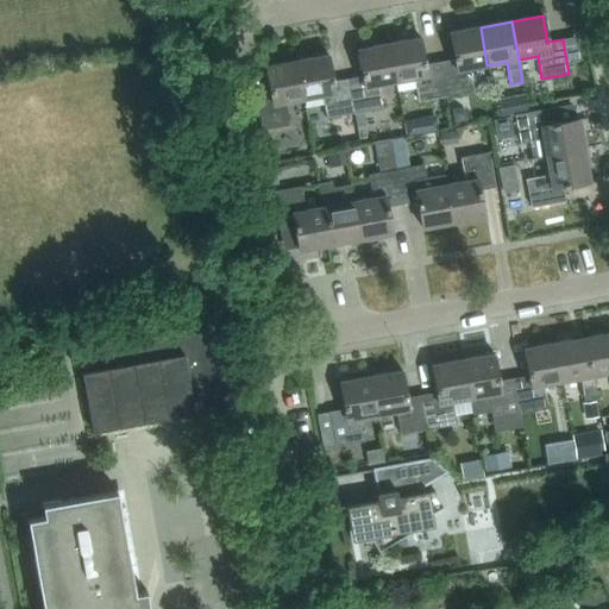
[(439,62),(445,96),(473,92),(470,68),(487,66),(481,27),(449,32),(453,60),(439,62)]
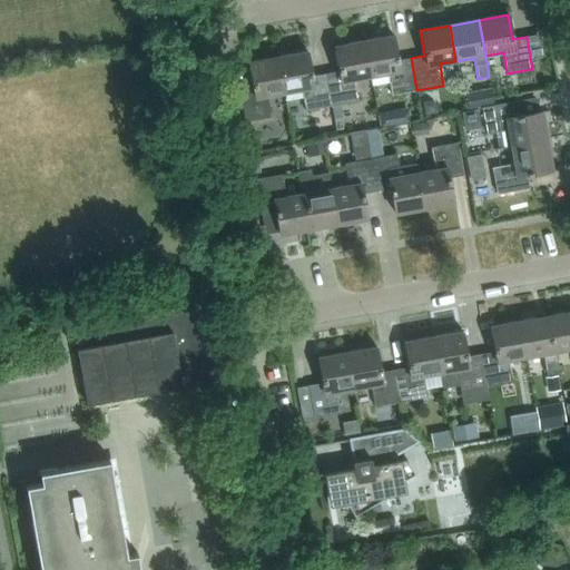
[(391,95),(416,90),(411,58),(397,60),(393,36),(364,40),(370,78),(371,85),(389,81),(391,95)]
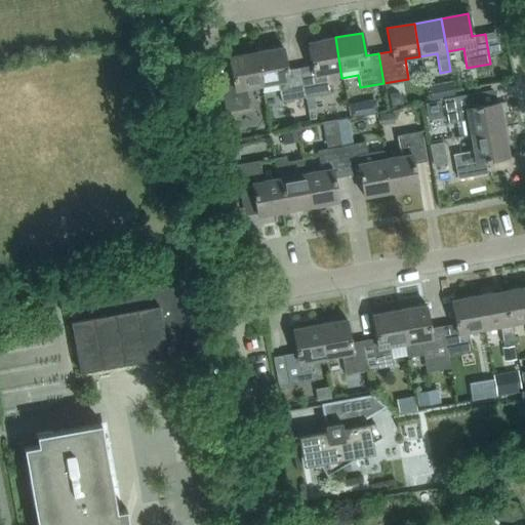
[(340,72),(335,37),(309,42),(313,66),(299,68),(305,97),(307,110),(316,108),(314,96),(329,93),(326,74),(340,72)]
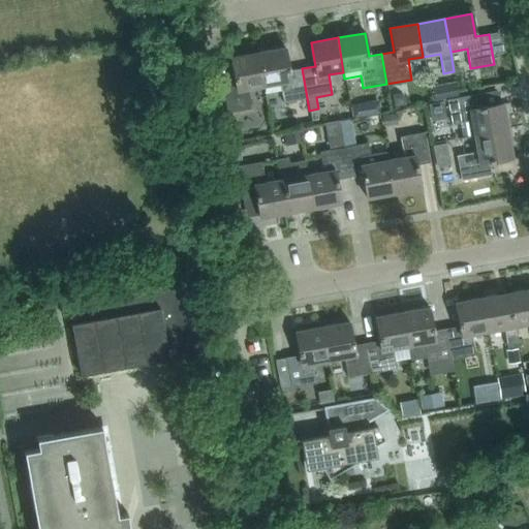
[(307,98),(302,68),(289,70),(285,47),(257,52),(263,87),(265,93),(281,90),(283,102),(307,98)]
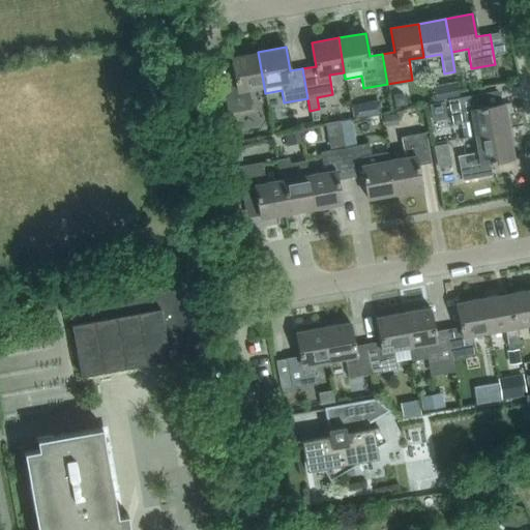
[(264,87),(258,52),(231,57),(235,81),(224,83),(229,113),(253,109),(248,89),(264,87)]
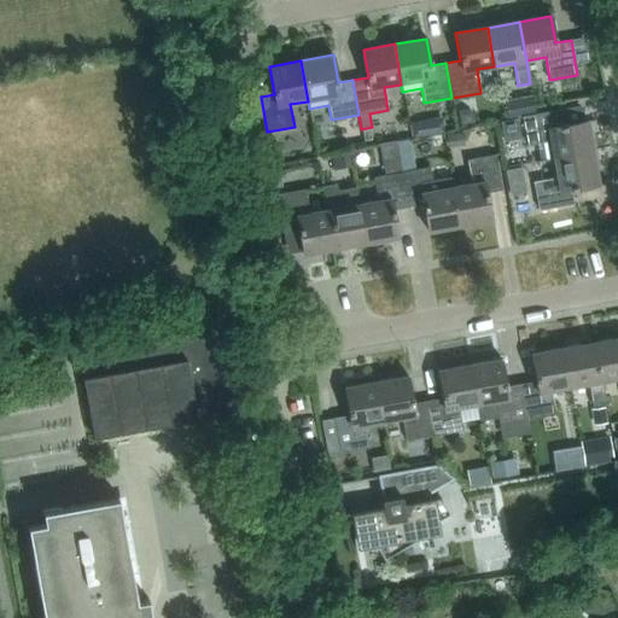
[(532,94),(503,100),(507,118),(536,114),(532,94)]
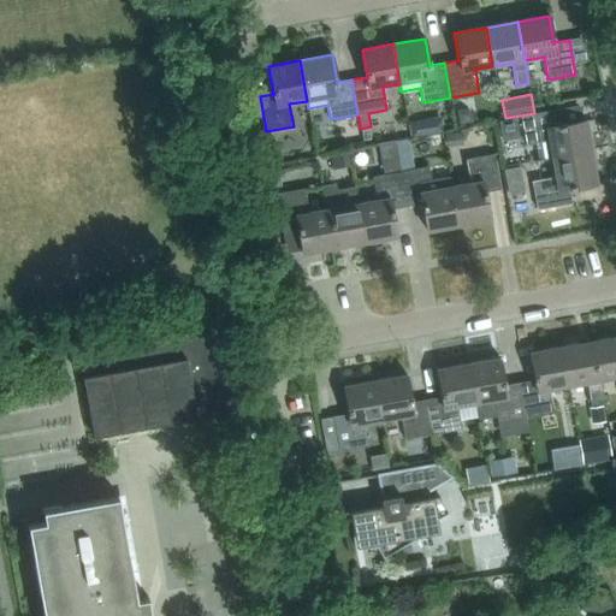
[(534,144),(538,163),(551,160),(591,153),(585,122),(558,125),(556,111),(521,117),(526,146),(534,144)]
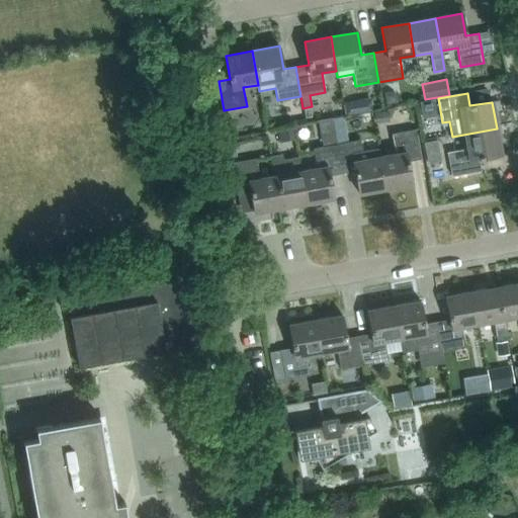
[(390,121),(387,110),(373,113),(375,124),(390,121)]
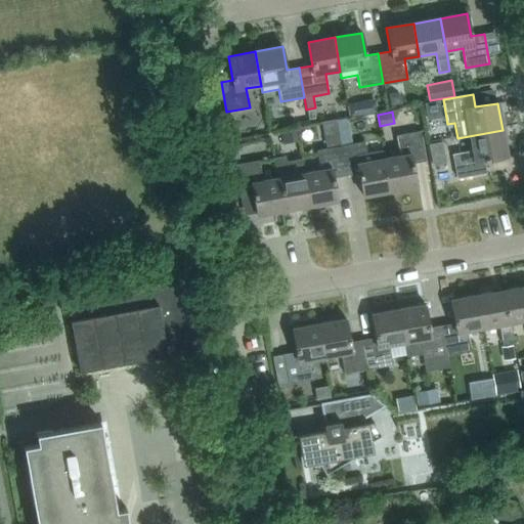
[(297,141),(295,129),(279,131),(282,144),(297,141)]
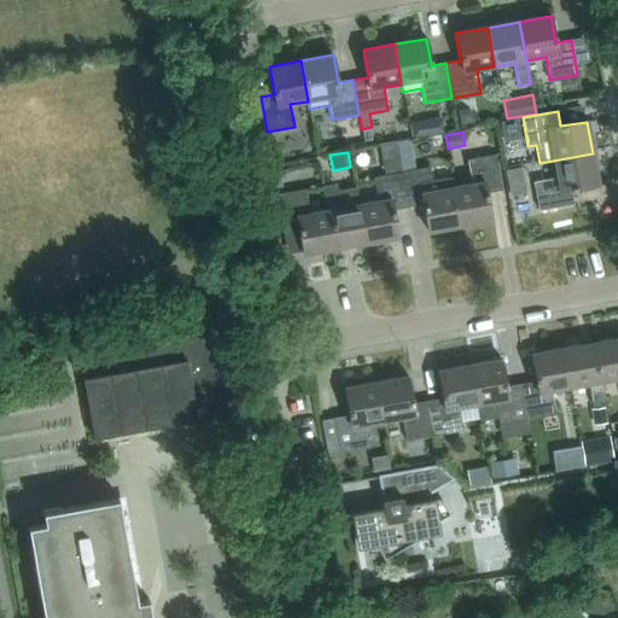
[(534,182),(536,194),(538,210),(573,203),(571,190),(598,186),(593,153),(553,161),(555,179),(534,182)]
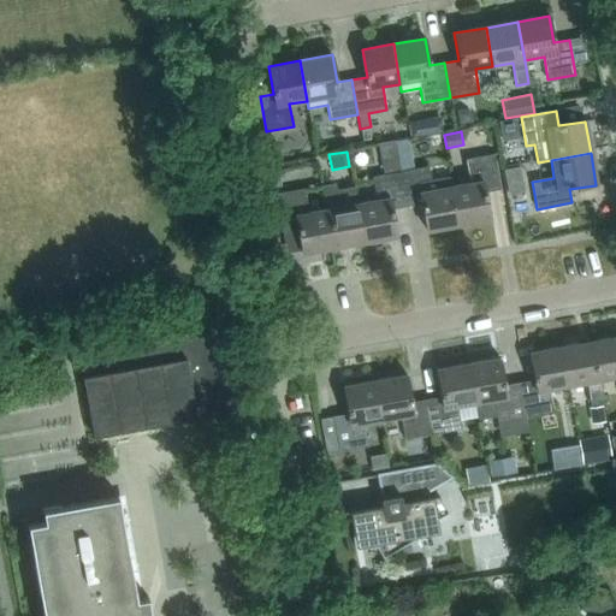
[(380,158),(384,175),(401,172),(398,155),(380,158)]
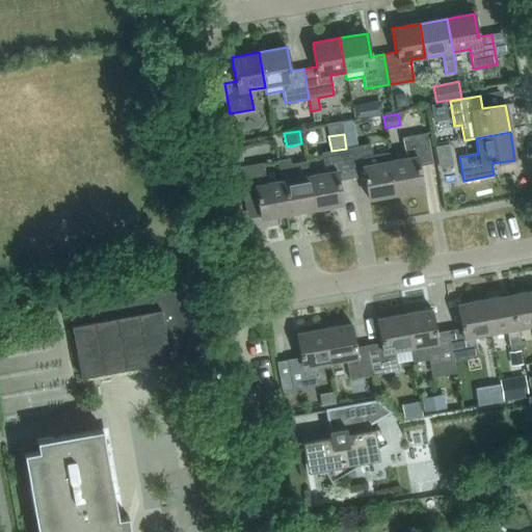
[(390,161),(391,167),(396,193),(423,188),(419,166),(431,164),(425,134),(401,138),(405,158),(390,161)]
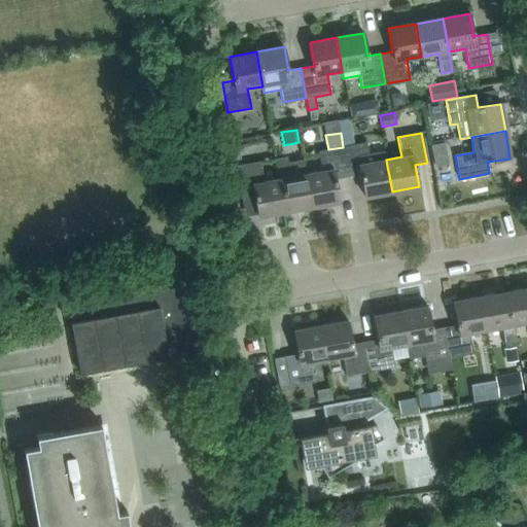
[(364,197),(392,191),(387,166),(386,160),(371,162),(366,142),(343,147),(346,166),(349,176),(360,174),(364,197)]
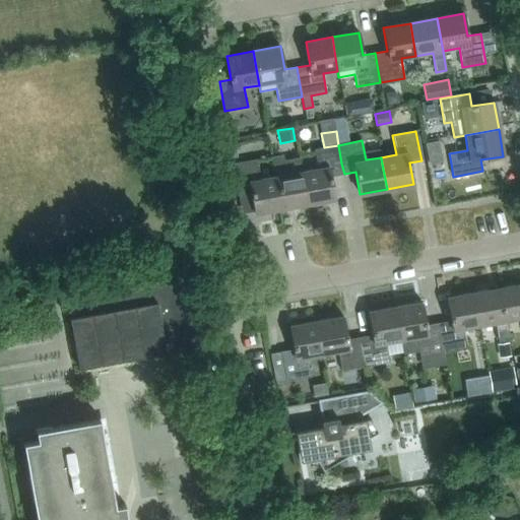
[(426,143),(430,165),(443,161),(439,140),(426,143)]
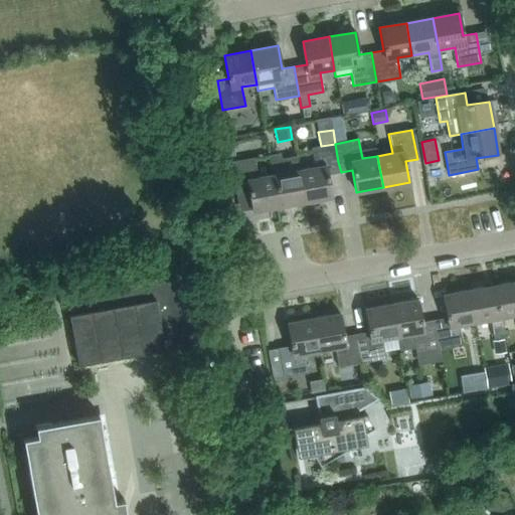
[(218,144),(221,158),(230,156),(228,142),(218,144)]
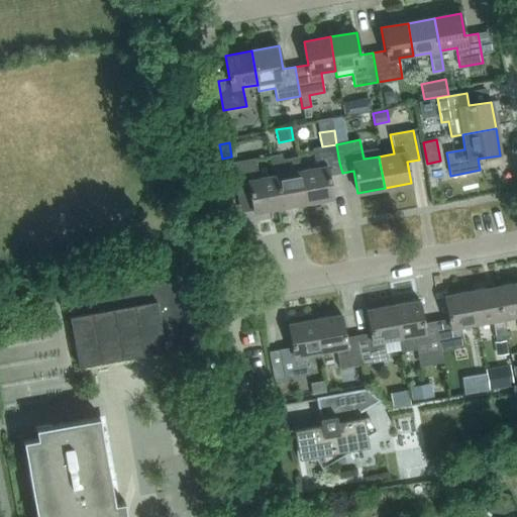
[(342,173),(339,163),(336,144),(322,146),(312,148),(316,168),(301,171),(307,202),(332,197),(328,176),(342,173)]
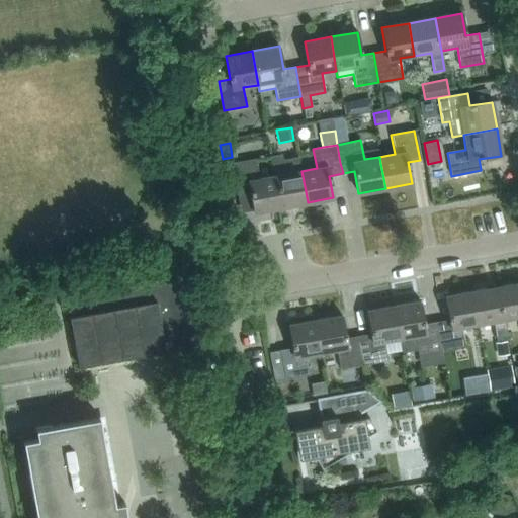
[(275,175),(281,207),(308,202),(301,171),(299,157),(283,160),(282,154),(271,156),(272,163),(275,175)]
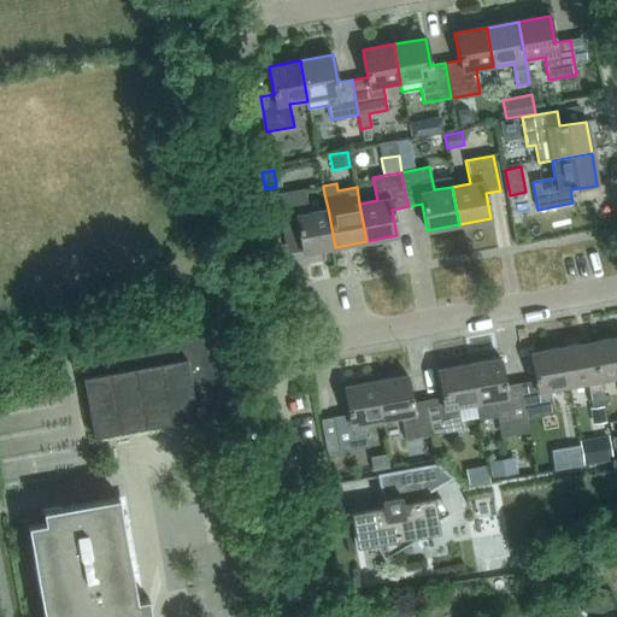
[(309,213),(304,189),(276,194),(283,229),(298,227),(303,253),(335,247),(328,209),(309,213)]
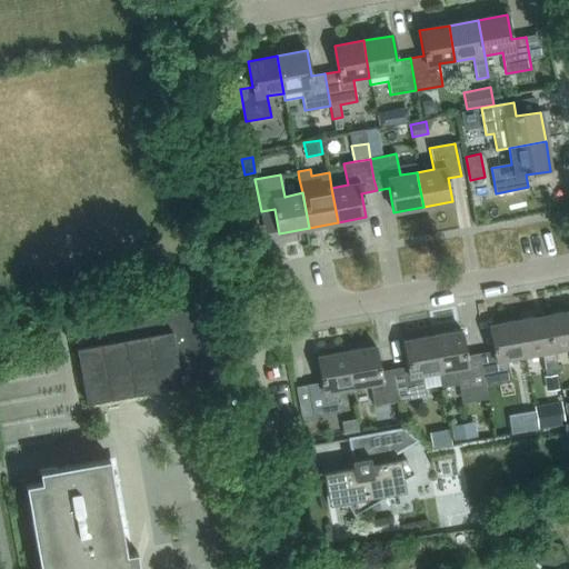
[(96,328),(99,343),(77,348),(87,403),(216,379),(202,308),(96,328)]
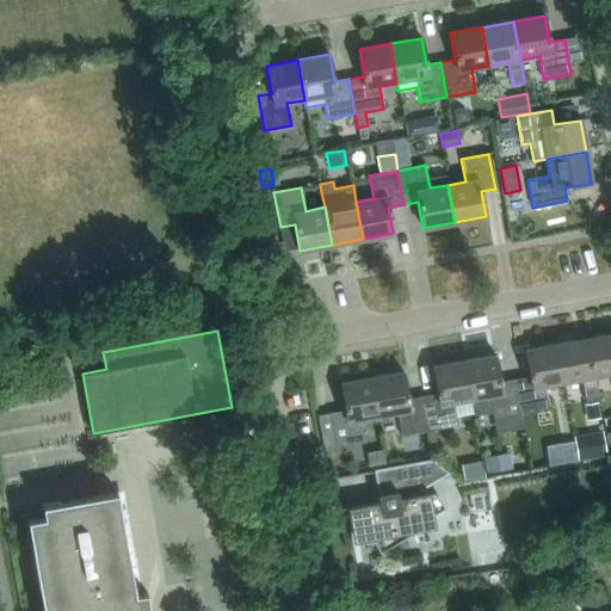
[(610,334),(588,339),(594,376),(610,374),(610,334)]
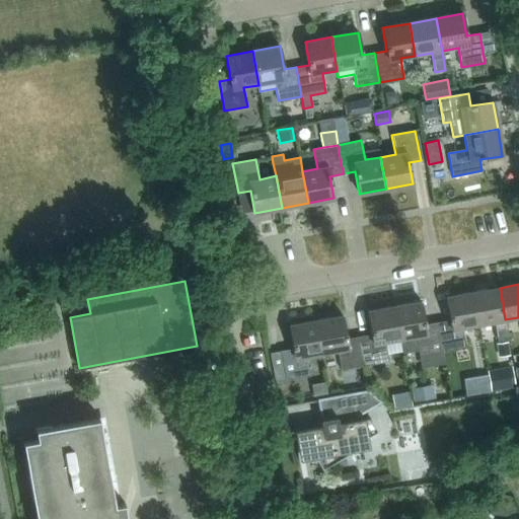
[(500,288),(473,292),(478,324),(494,321),(498,342),(509,340),(505,319),(500,288)]
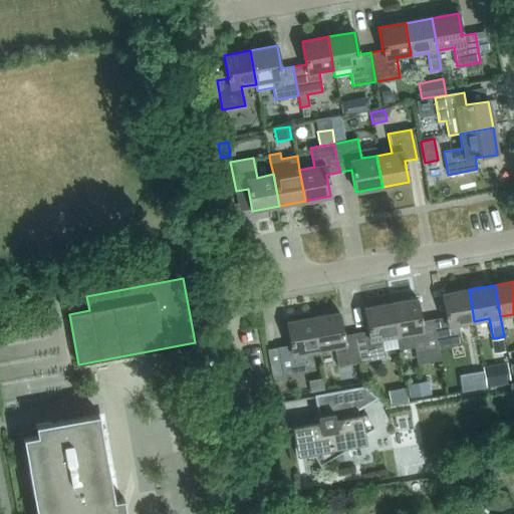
[(446,317),(434,319),(439,348),(462,343),(458,324),(474,321),(469,289),(442,294),(446,317)]
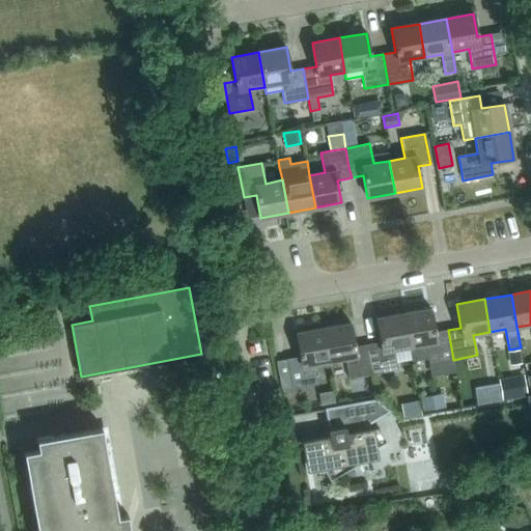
[(430,309),(403,313),(410,346),(412,360),(428,357),(429,364),(453,360),(448,330),(435,332),(430,309)]
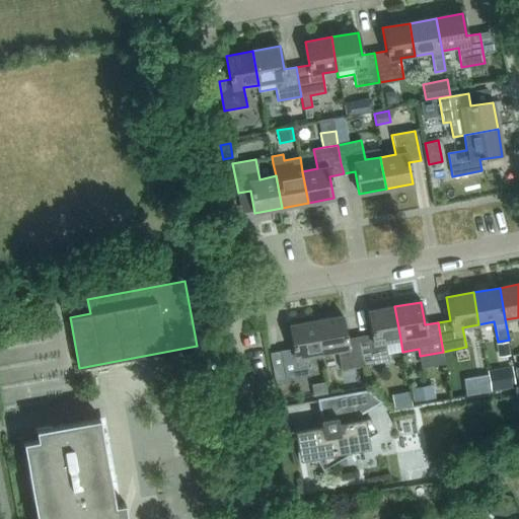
[(400,339),(394,306),(368,311),(372,335),(359,337),(364,366),(365,366),(378,363),(388,361),(386,355),(402,352),(400,339)]
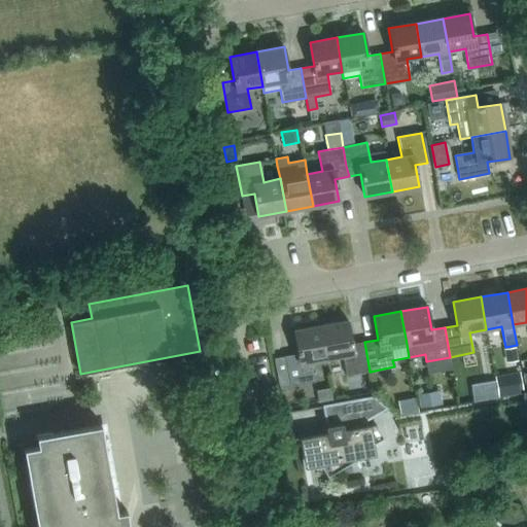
[(347,320),(320,325),(326,358),(343,355),(347,376),(370,372),(364,342),(352,344),(347,320)]
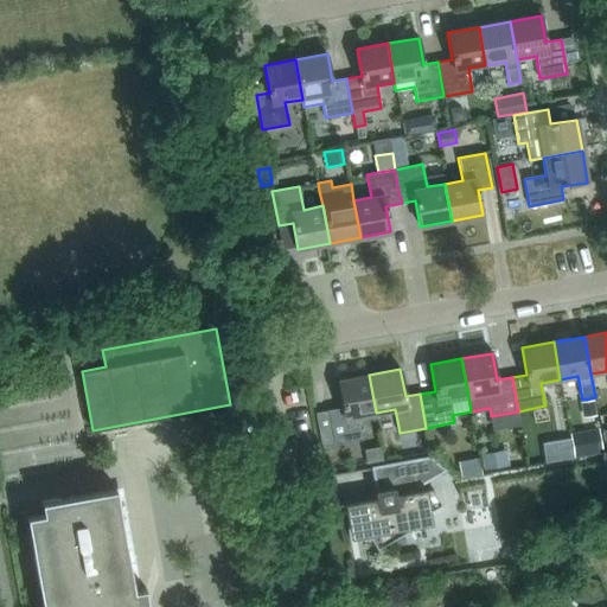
[(358,416),(376,413),(369,375),(338,381),(343,407),(328,409),(328,411),(315,414),(320,440),(333,438),(334,445),(363,439),(358,416)]
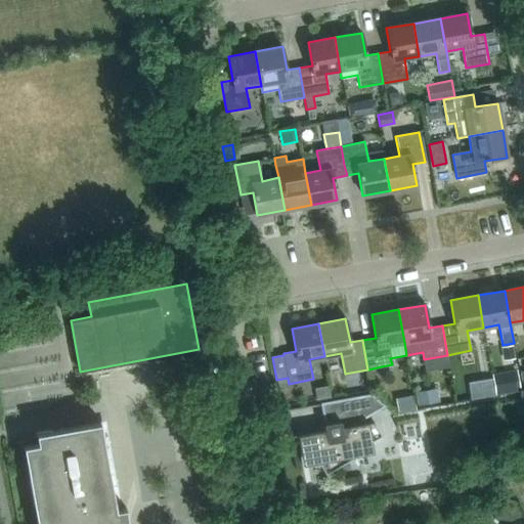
[(515,358),(512,344),(499,346),(503,361),(515,358)]
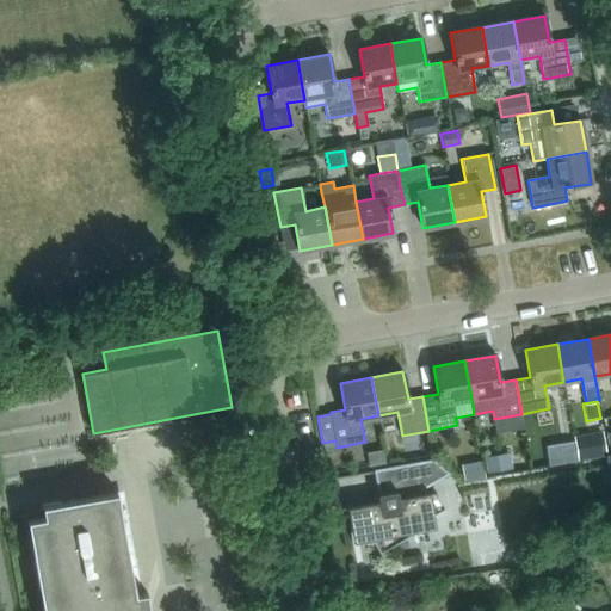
[(448,440),(445,427),(430,431),(432,443),(448,440)]
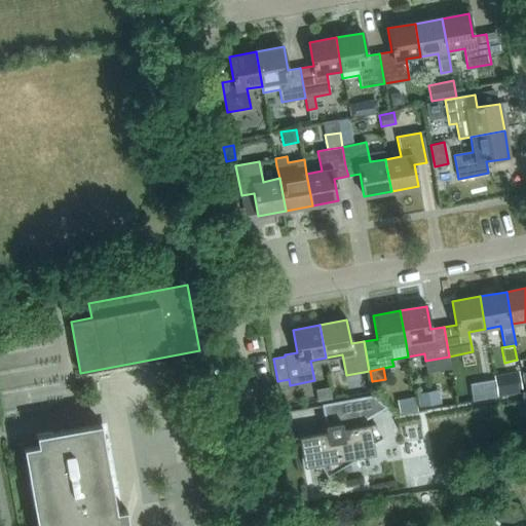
[(519,370),(506,373),(512,393),(523,391),(519,370)]
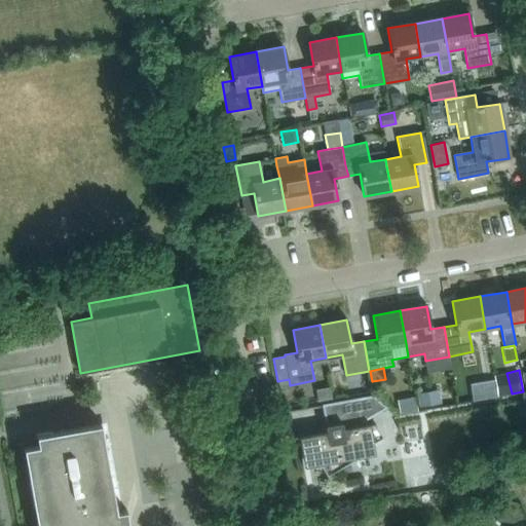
[(430,406),(427,391),(416,393),(419,408),(430,406)]
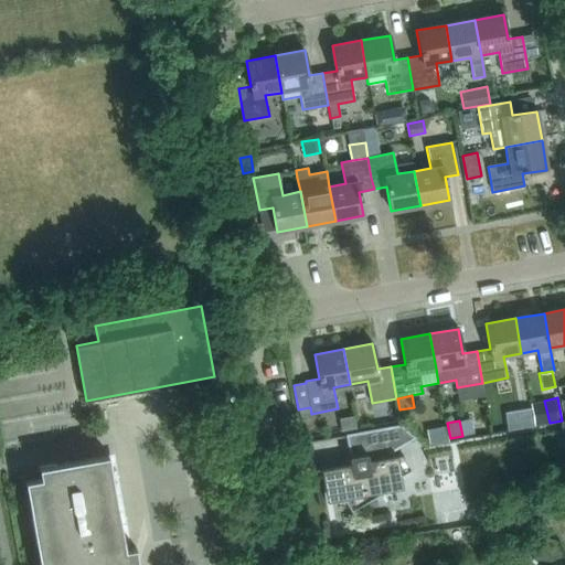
[(404,459),(405,459),(403,455),(391,457),(390,450),(391,449),(413,437),(400,426),(300,444),(301,445),(350,436),(353,456),(349,457),(350,461),(345,464),(321,468),(327,501),(344,498),(352,510),(366,501),(370,516),(371,515),(368,501),(386,490),(403,487),(401,476),(411,469),(404,459)]
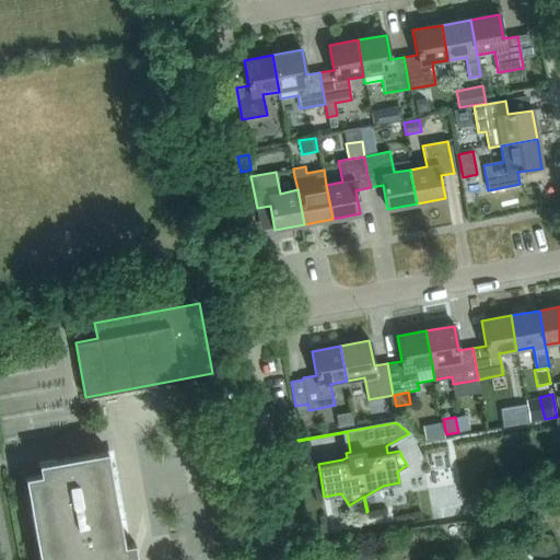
[(137,559),(135,541),(129,543),(126,522),(120,523),(107,451),(23,466),(39,559),(137,559)]
